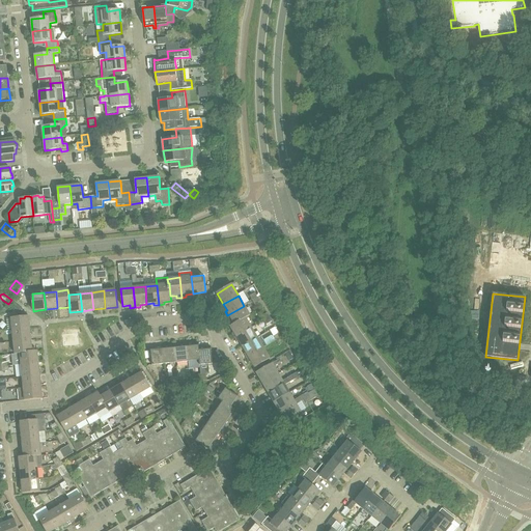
[(263,306),(257,297),(253,300),(258,309),(263,306)]
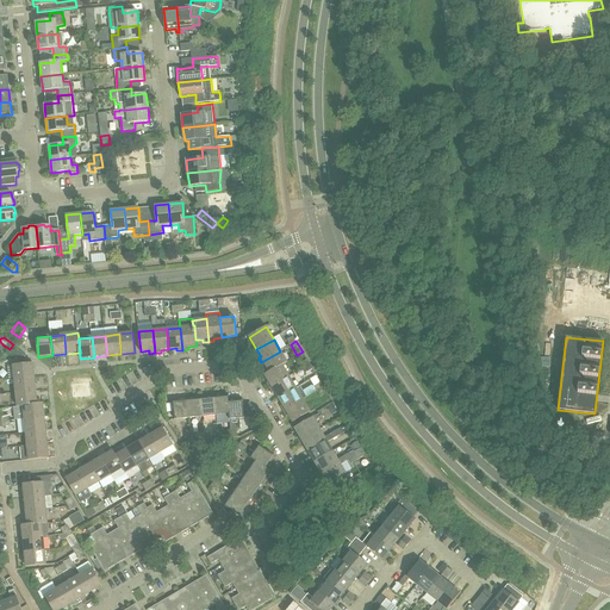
[(24,361),(26,355),(19,349),(16,354),(24,361)]
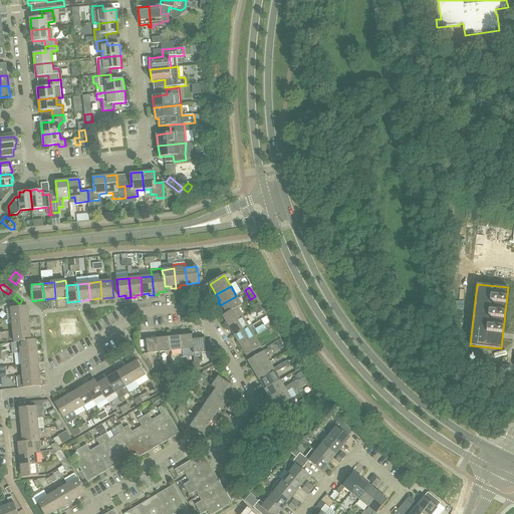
[(242,306),(236,296),(220,305),(222,309),(224,308),(227,313),(237,307),(238,308),(242,306)]
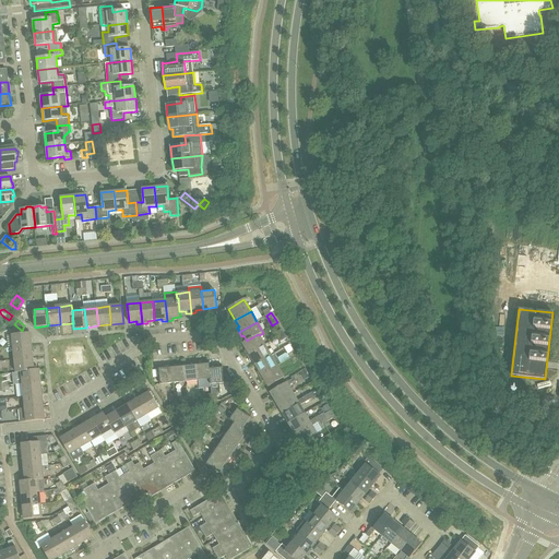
[(12,335),(13,347),(32,345),(31,333),(12,335)]
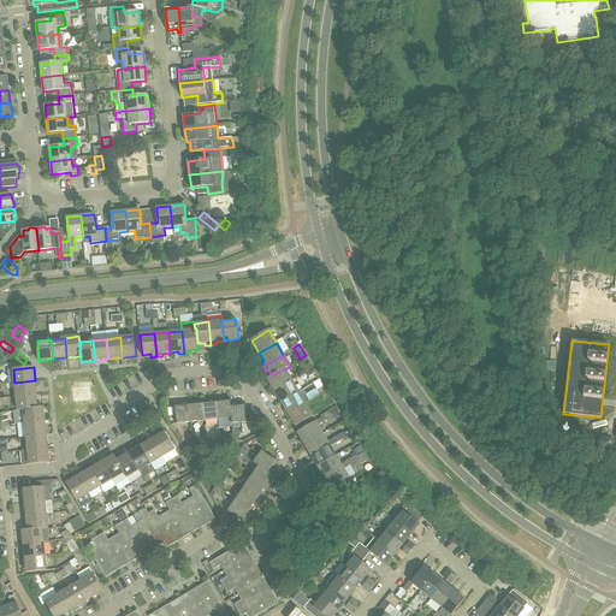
[(272,392),(292,381),(285,369),(284,368),(272,375),(268,378),(272,385),(270,388),(272,392)]
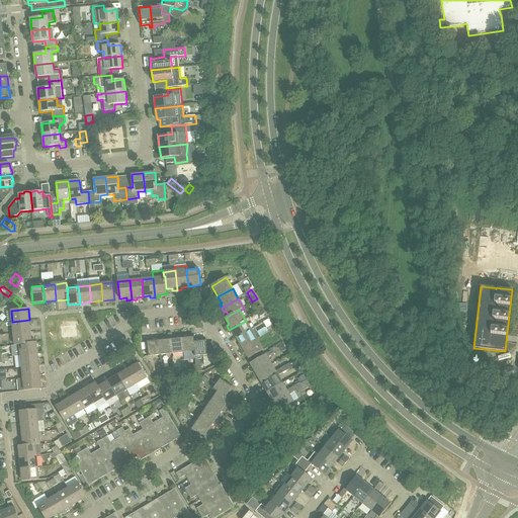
[(12,322),(14,334),(31,332),(29,320),(12,322)]
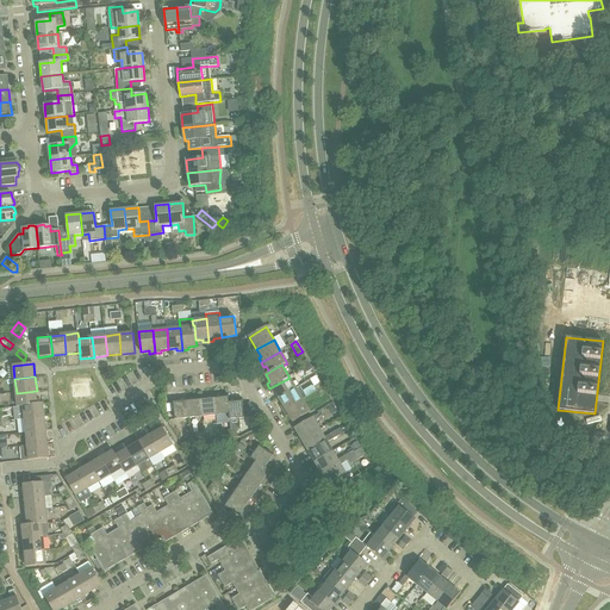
[(296,390),(290,378),(269,388),(273,393),(275,392),(280,399),(296,390)]
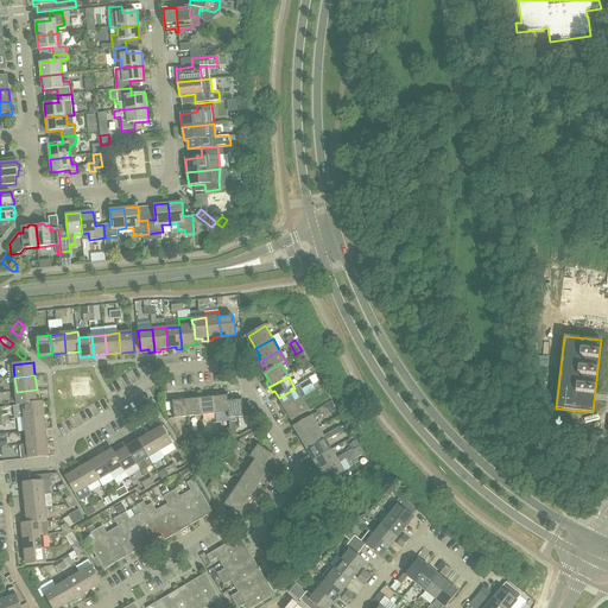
[(302,399),(295,388),(279,398),(283,404),(280,405),(283,410),(302,399)]
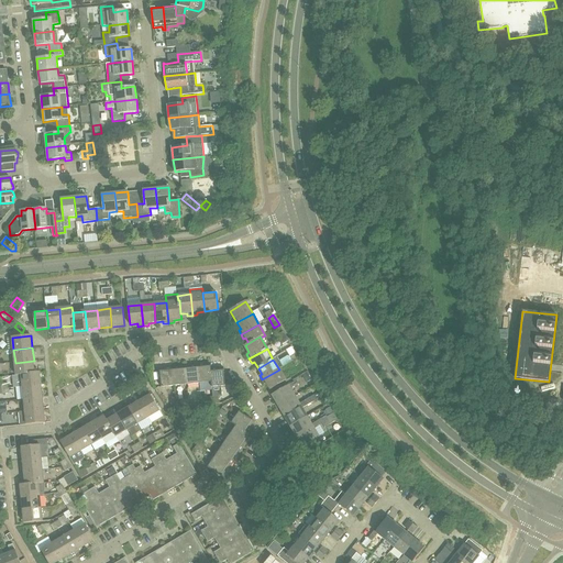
[(35,373),(34,361),(15,363),(17,376),(22,375),(21,375),(35,373)]
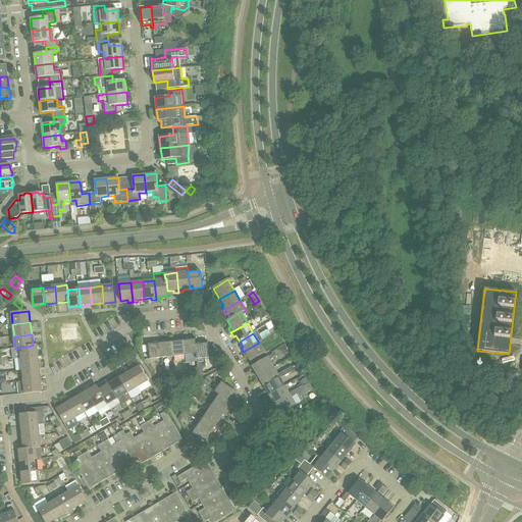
[(198,355),(196,342),(196,337),(184,340),(186,356),(196,355),(198,355)]
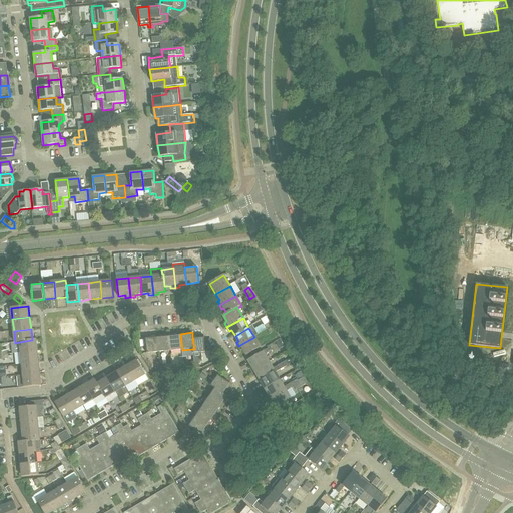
[(180,334),(169,335),(170,351),(182,350),(180,334)]
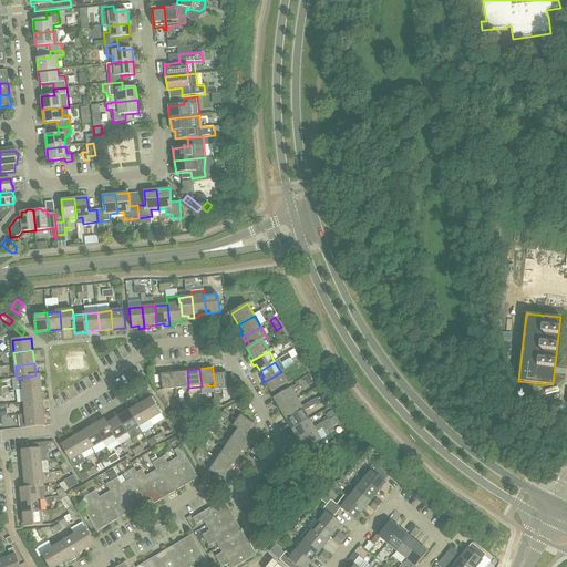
[(187,370),(174,371),(176,389),(188,388),(187,370)]
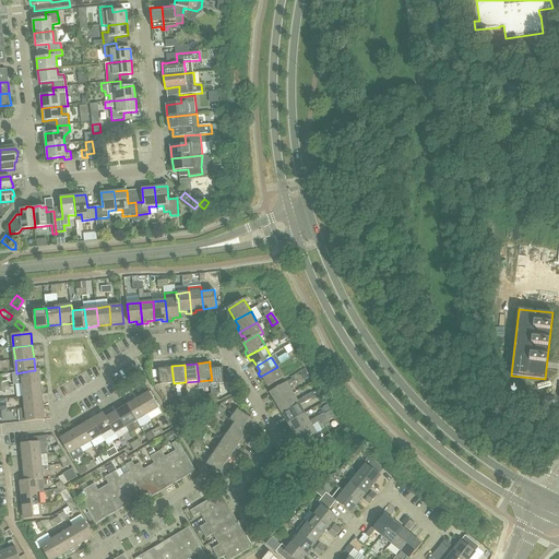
[(223,365),(210,366),(212,380),(210,380),(210,384),(224,383),(223,365)]
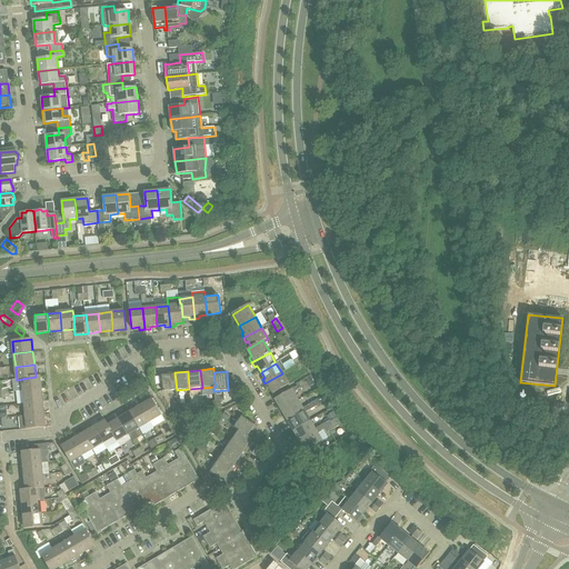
[(177,390),(175,372),(161,373),(163,391),(177,390)]
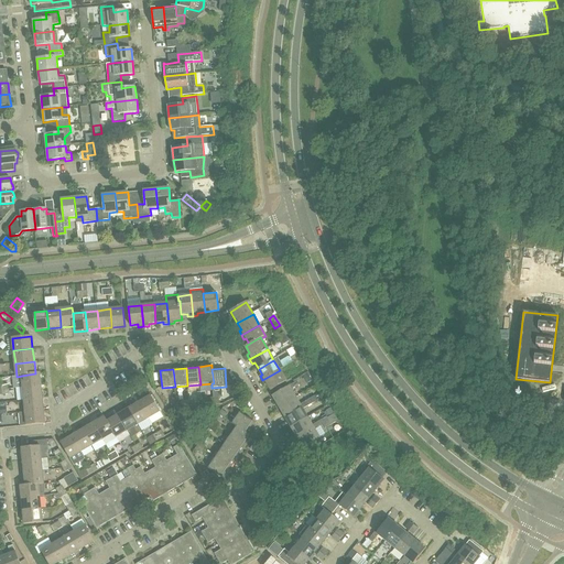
[(280,370),(262,380),(266,384),(267,383),(271,391),(286,381),(280,370)]
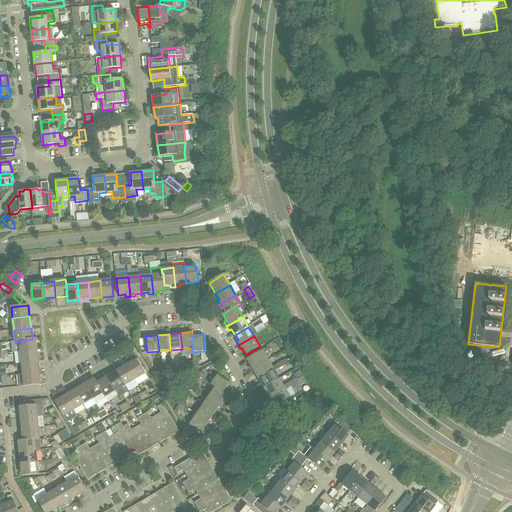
[(275,341),(276,343),(279,348),(284,345),(280,338),(275,341)]
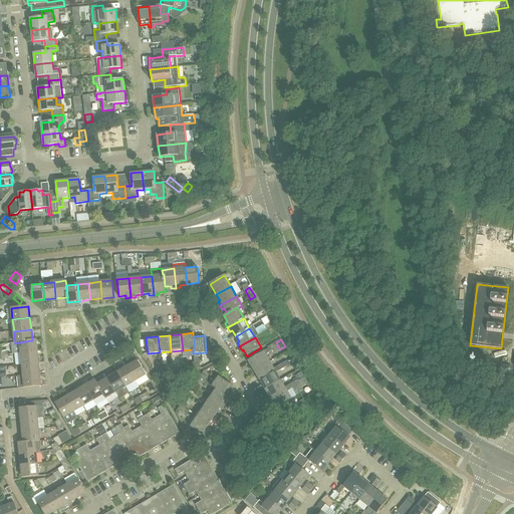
[(20,342),(21,354),(38,352),(36,340),(32,340),(19,342),(20,342)]
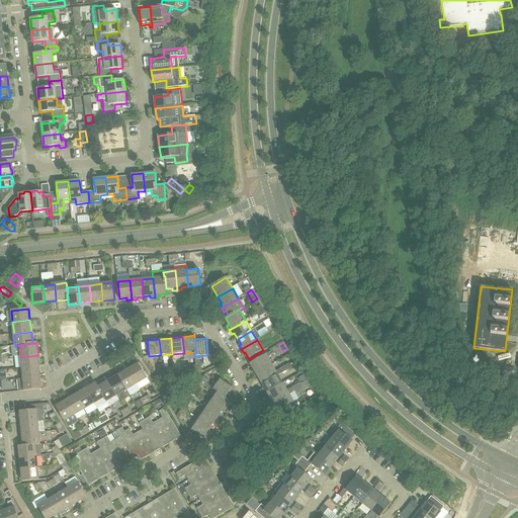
[(251,363),(257,372),(272,364),(268,358),(275,353),(273,350),(251,363)]
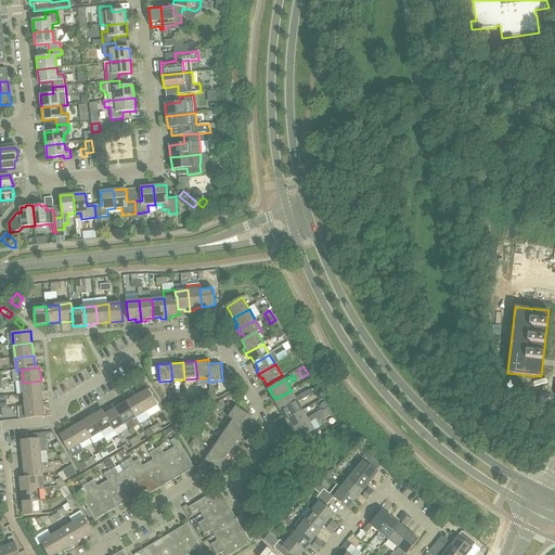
[(41,381),(23,383),(24,395),(42,392),(41,381)]
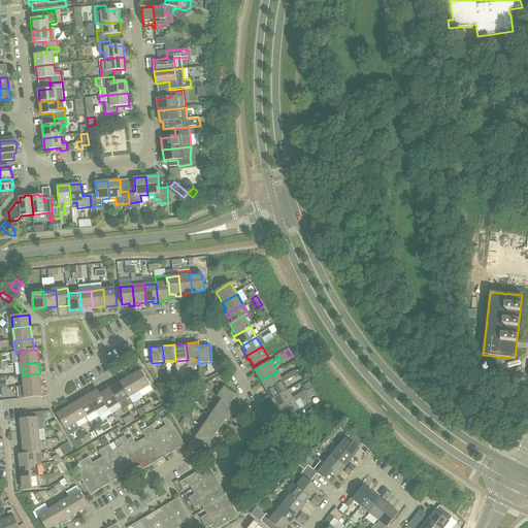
[(139,392),(150,385),(141,370),(130,376),(139,392)]
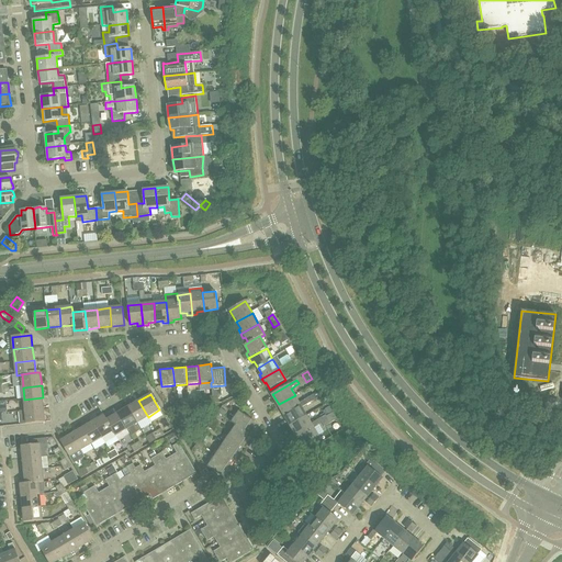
[(304,406),(310,403),(307,398),(300,403),(295,395),(279,404),(284,415),(303,405),(304,406)]
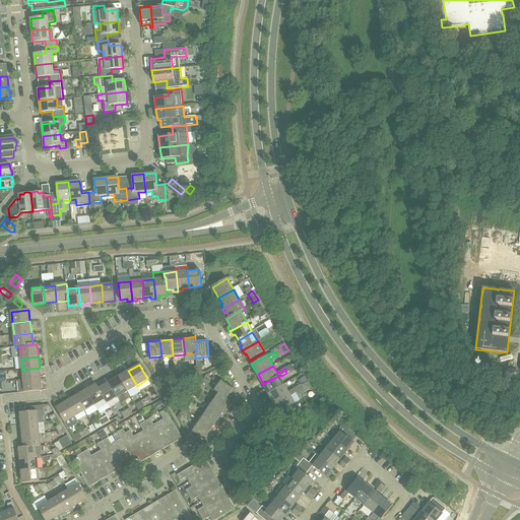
[(23,380),(23,381),(41,379),(40,368),(22,370),(23,380)]
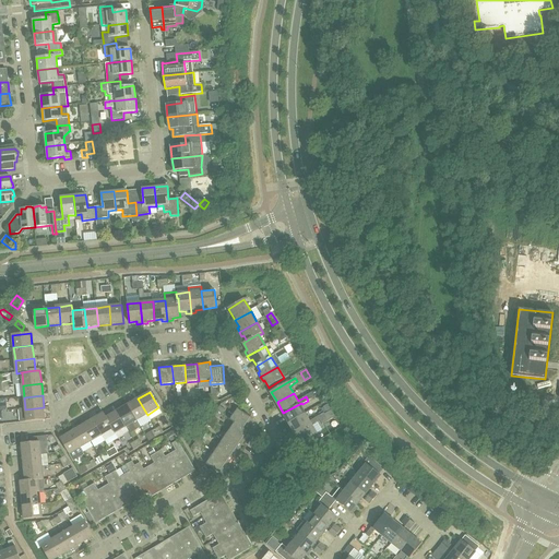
[(138,399),(128,405),(137,420),(147,415),(138,399)]
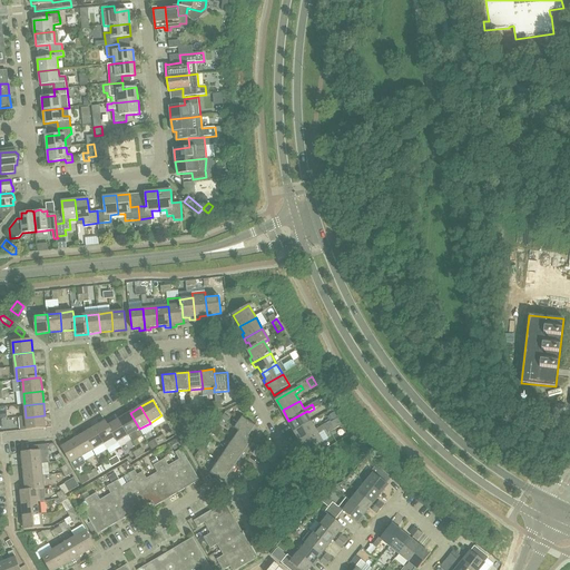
[(307,411),(288,421),(295,431),(312,421),(307,413),(308,412),(307,411)]
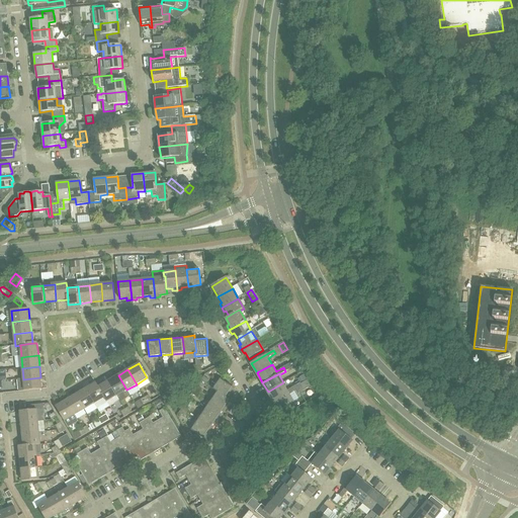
[(118,375),(108,381),(116,396),(126,390),(118,375)]
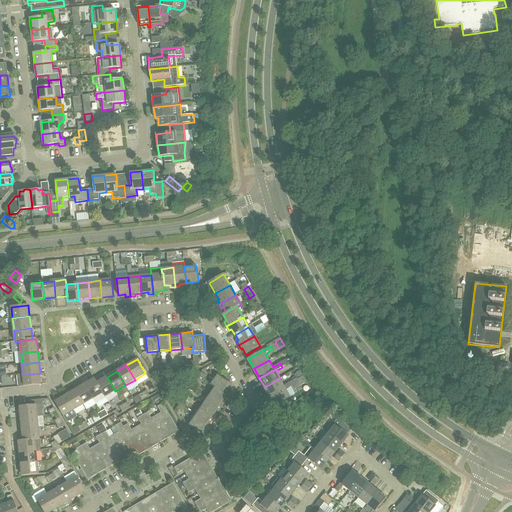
[(18,387),(41,385),(40,373),(23,375),(23,374),(17,375),(18,387)]
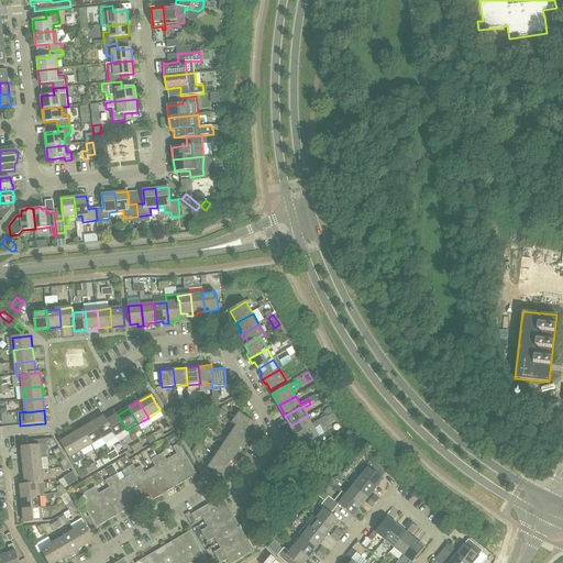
[(236,424),(247,432),(255,421),(239,410),(232,421),(236,424)]
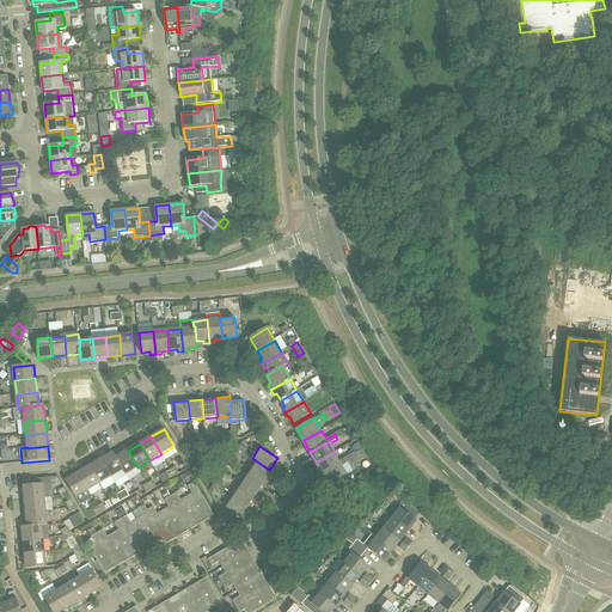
[(138,467),(128,451),(117,457),(116,458),(127,475),(129,481),(141,473),(138,467)]
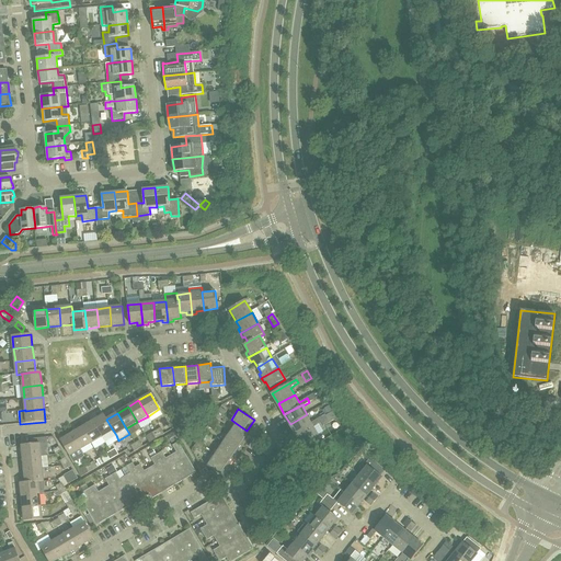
[(104,414),(93,421),(103,437),(102,437),(105,442),(116,435),(106,420),(107,419),(104,414)]
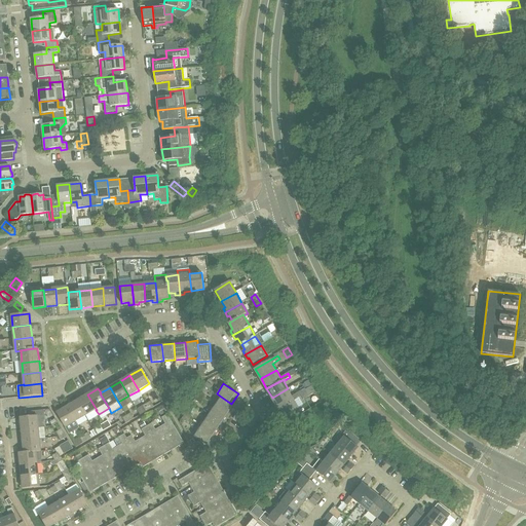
[(292,397),(288,388),(272,398),(277,408),(294,398),(296,400),(301,397),(299,392),(292,397)]
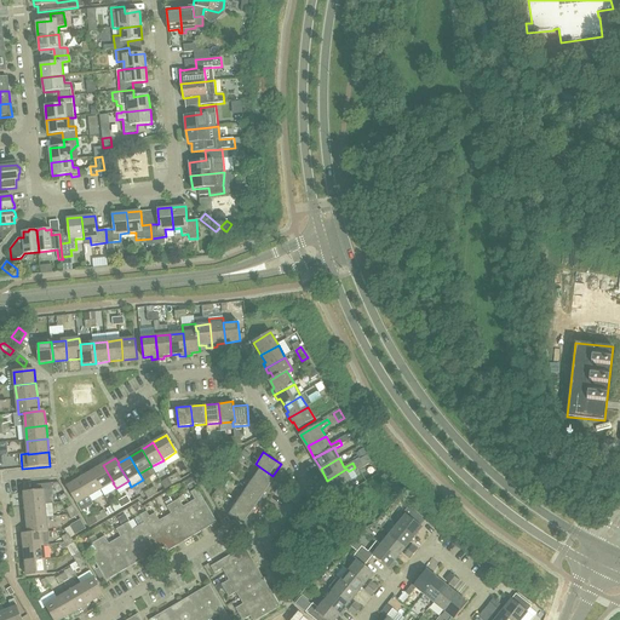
[(360,458),(352,463),(355,468),(363,463),(360,458)]
